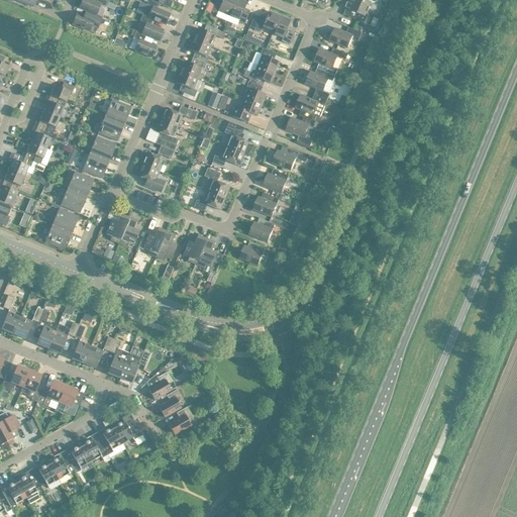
[(92,13),(96,15),(100,5),(106,7),(108,2),(108,1),(104,0),(96,0),(96,3),(89,0),(81,0),(79,8),(92,13)]
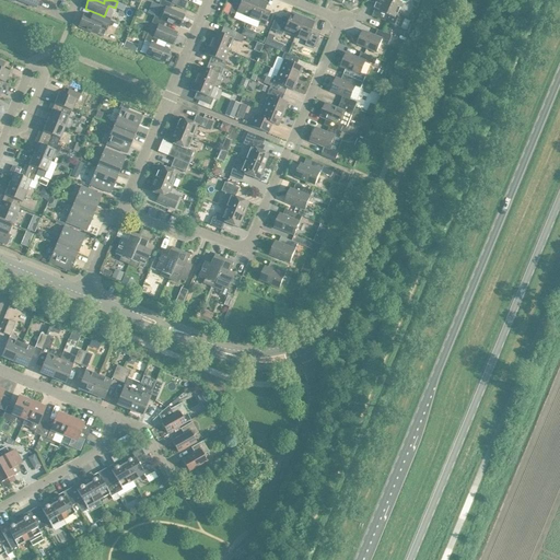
[(160,19),(165,21),(179,26),(184,15),(176,12),(178,6),(164,0),(160,0),(154,16),(160,19)]
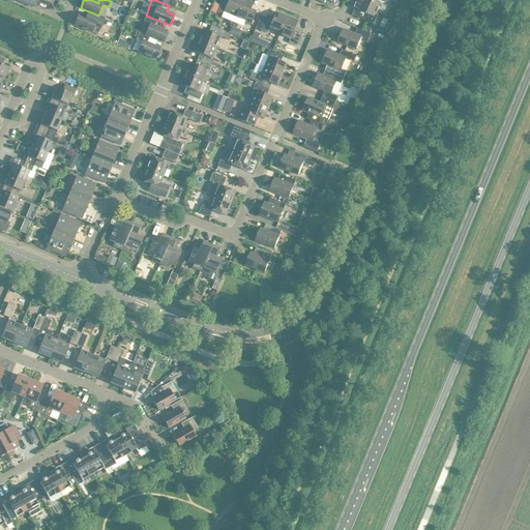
[(224,11),(234,16),(240,0),(221,0),(216,10),(223,13),(224,11)]
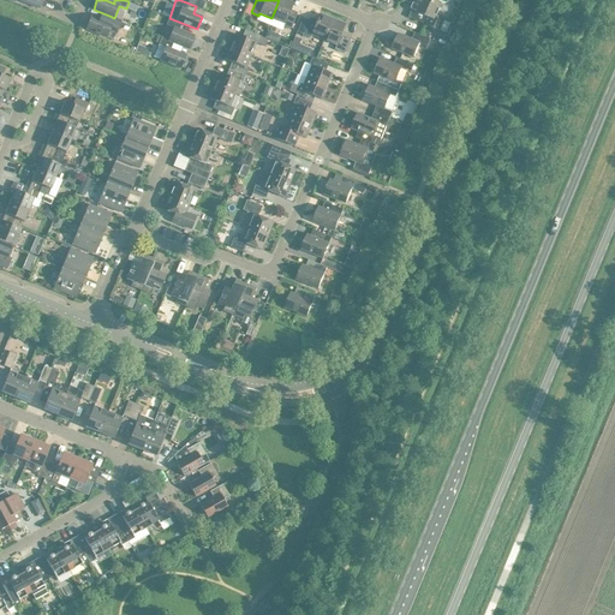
[(285,0),(279,0),(272,18),(285,23),(284,27),(291,29),(297,13),(291,10),(293,3),(285,0)]
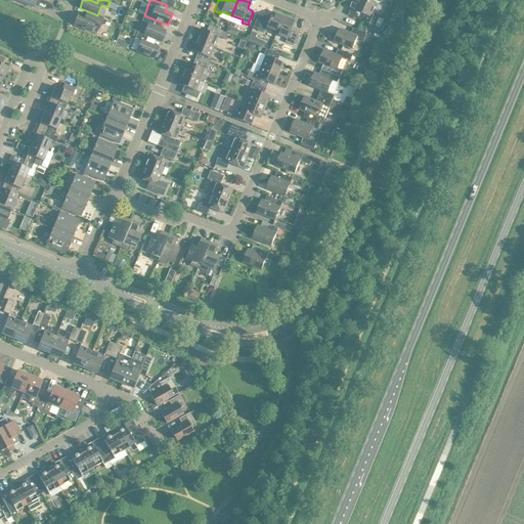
[(350,8),(347,14),(375,26),(378,17),(379,15),(377,15),(373,13),(377,2),(370,0),(357,0),(356,3),(352,2),(349,8),(350,8)]
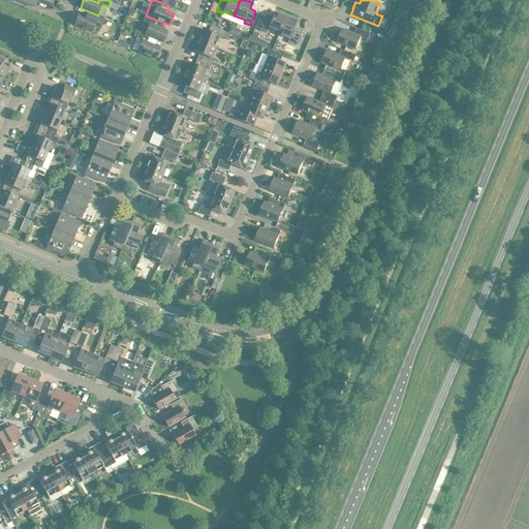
[(111,2),(109,7),(116,10),(118,5),(111,2)]
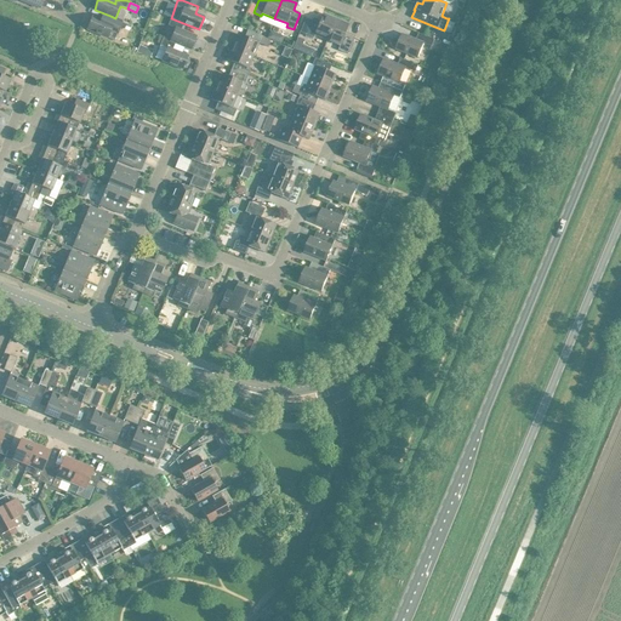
[(326,40),(335,20),(323,13),(319,21),(313,18),(312,20),(307,18),(301,33),(313,38),(314,35),(326,40)]
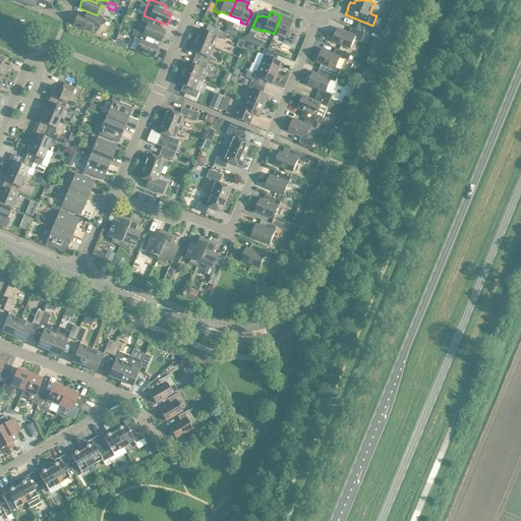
[(97,15),(93,13),(90,19),(76,13),(72,24),(96,34),(103,17),(97,15)]
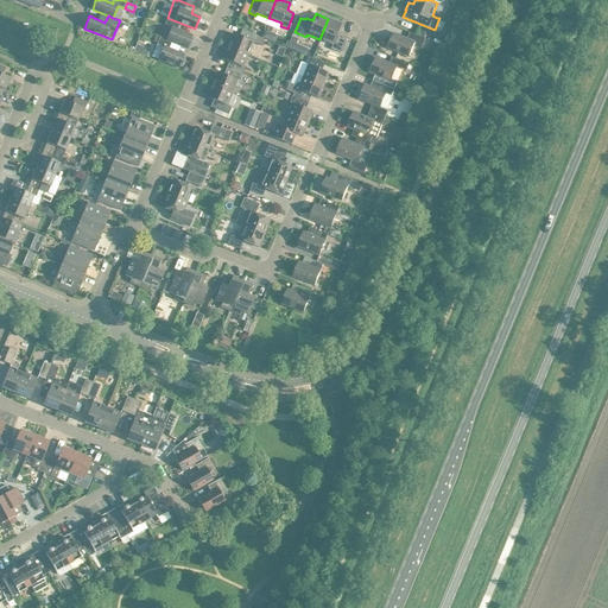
[(179,23),(173,20),(168,18),(164,25),(171,27),(166,39),(171,42),(187,49),(191,36),(176,30),(179,23)]
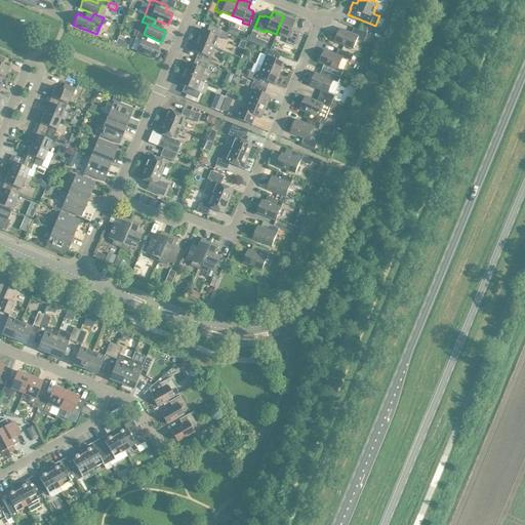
[(294,21),(283,16),(276,34),(287,38),(285,42),(293,45),(299,30),(291,27),(294,21)]
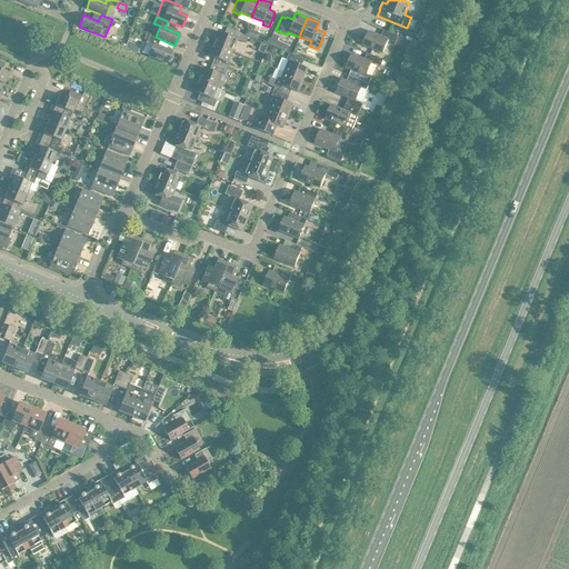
[(212,43),(231,51),(237,39),(246,43),(248,37),(227,28),(223,33),(218,31),(212,43)]
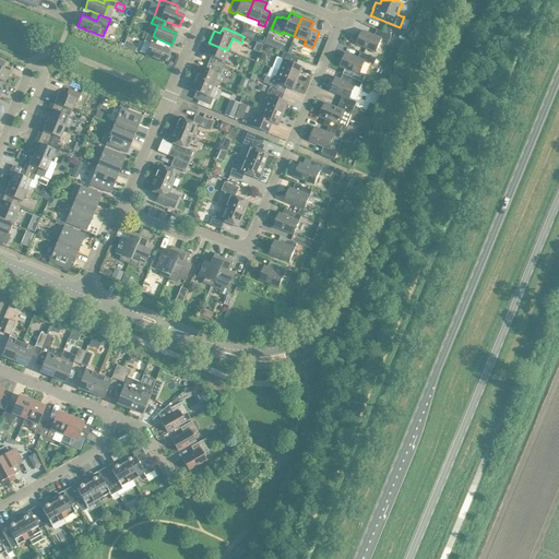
[(381,38),(388,42),(390,36),(391,35),(377,30),(375,36),(361,31),(356,44),(376,52),(381,38)]
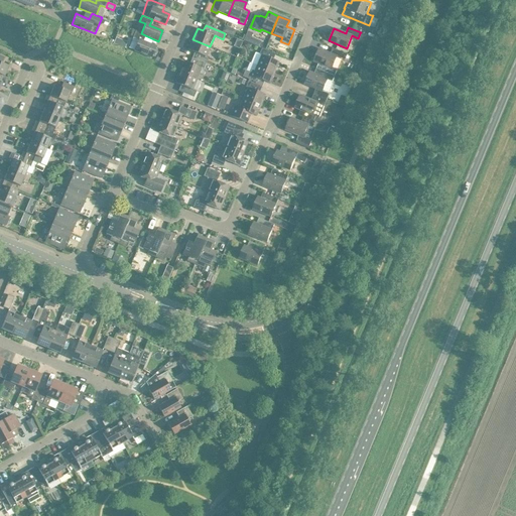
[(145,35),(141,33),(135,31),(128,47),(151,57),(156,46),(143,41),(145,35)]
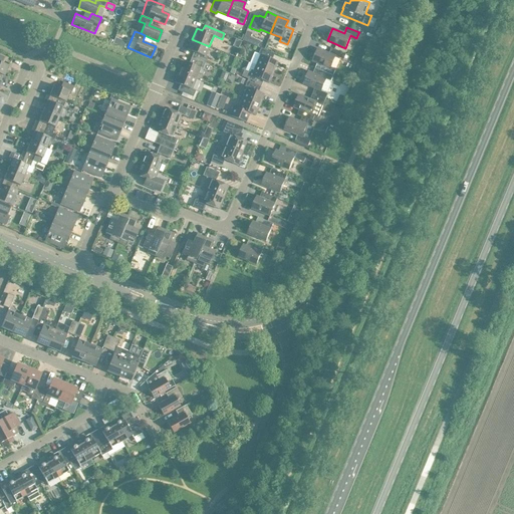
[(250,37),(251,33),(246,31),(242,40),(247,42),(250,37)]
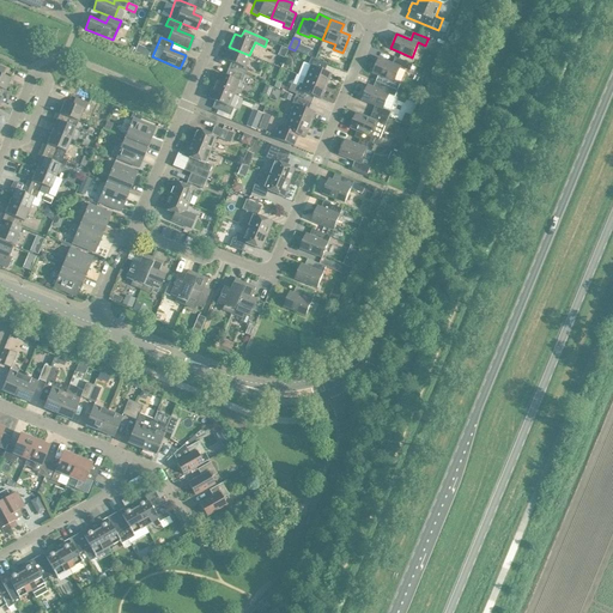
[(428,40),(425,46),(436,50),(438,44),(428,40)]
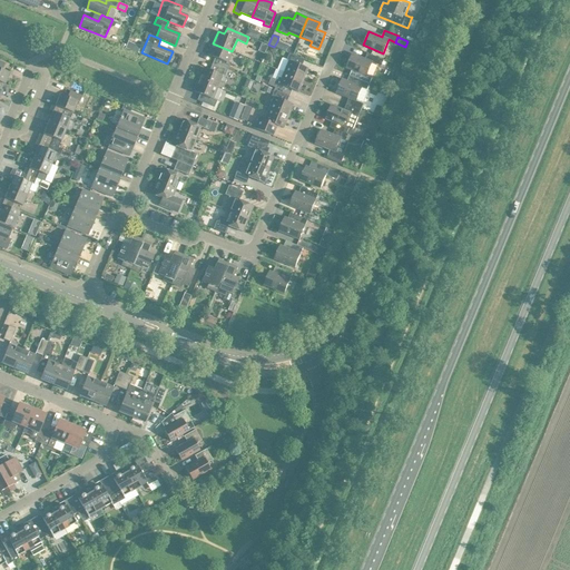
[(214,58),(212,64),(227,70),(229,64),(227,62),(232,51),(213,43),(208,55),(214,58)]
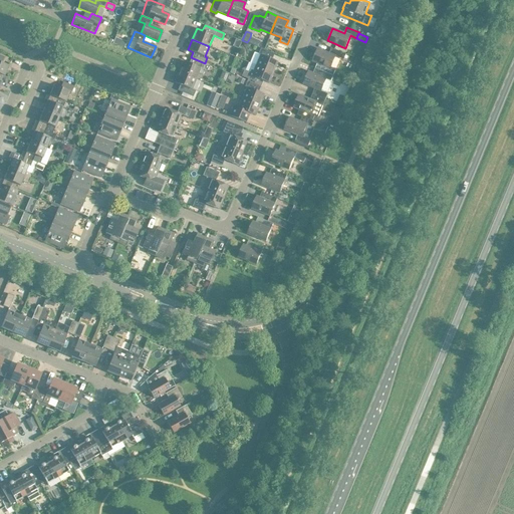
[(256,65),(273,72),(277,61),(271,59),(274,53),(260,48),(258,54),(260,54),(256,65)]
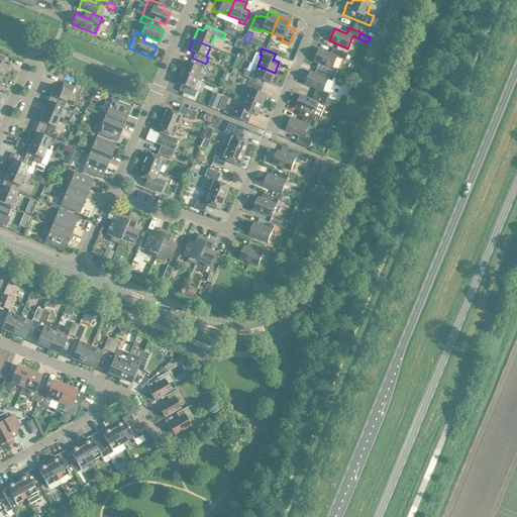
[(319,48),(314,62),(319,63),(317,69),(334,76),(336,70),(332,68),(337,57),(345,60),(348,55),(333,48),(331,54),(319,48)]
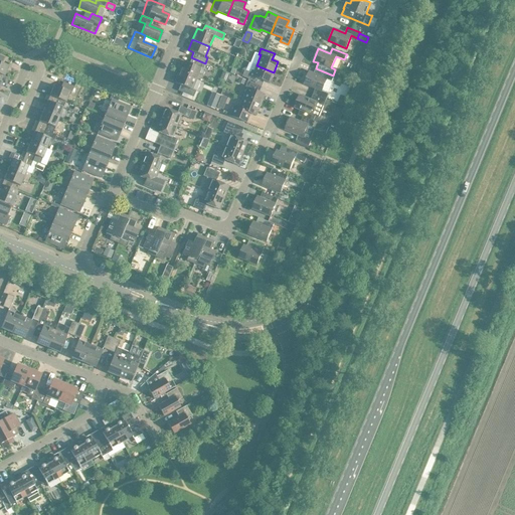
[(205,63),(191,57),(189,63),(183,61),(179,71),(196,78),(199,71),(204,74),(205,70),(208,71),(210,65),(205,63)]
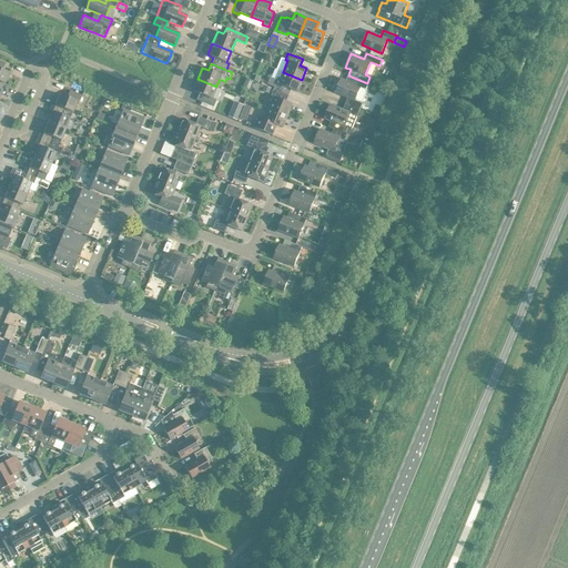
[(273,89),(287,95),(291,89),(296,92),(302,80),(283,72),(281,78),(280,77),(279,80),(271,77),(269,83),(274,85),(273,89)]
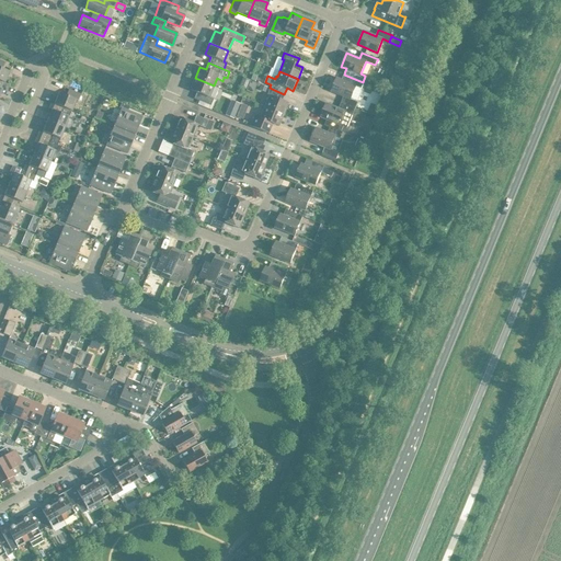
[(336,78),(331,91),(343,96),(341,102),(355,109),(357,102),(363,89),(359,88),(363,82),(344,75),(341,80),(336,78)]
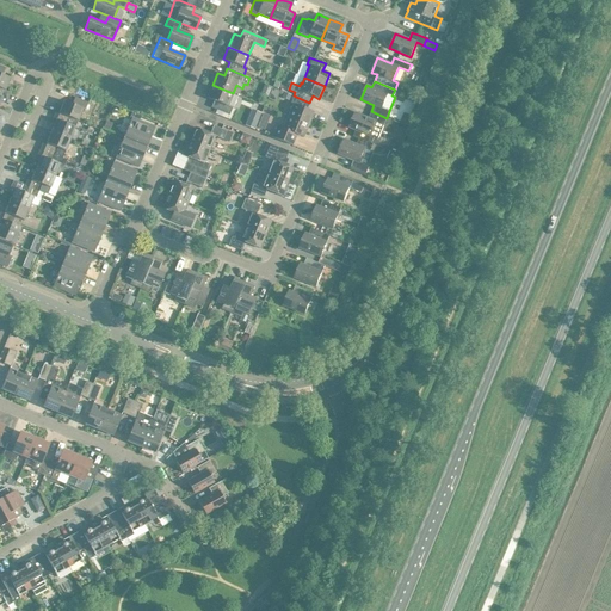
[(227,106),(233,93),(213,85),(207,98),(214,100),(211,107),(229,115),(232,107),(227,106)]
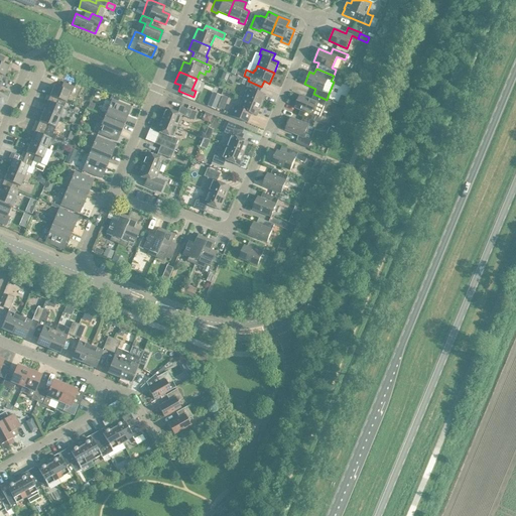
[(0,75),(0,85),(5,88),(9,79),(4,77),(2,76),(0,75)]
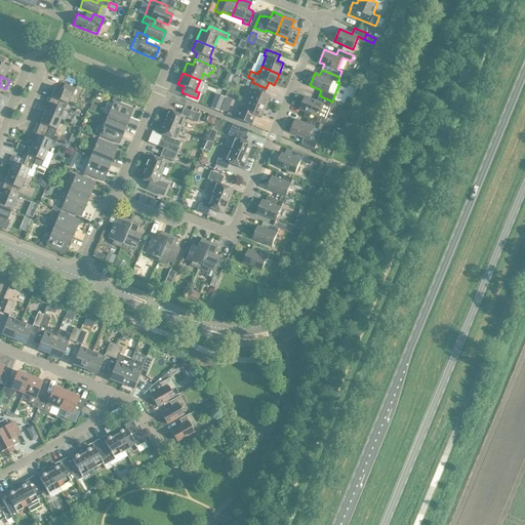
[(252,89),(247,99),(265,108),(270,96),(264,94),(266,88),(252,82),(249,88),(252,89)]
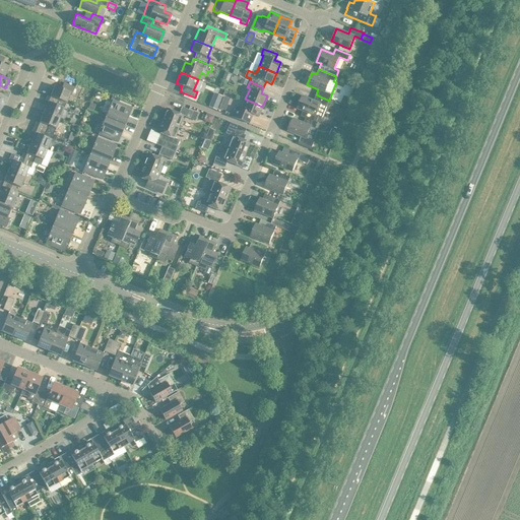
[(55,86),(50,96),(66,103),(70,92),(72,93),(74,87),(63,83),(61,88),(55,86)]
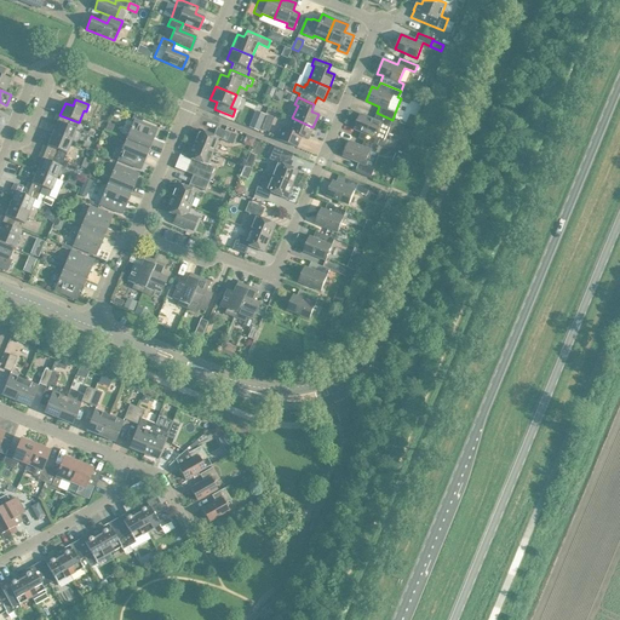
[(52,133),(72,142),(79,122),(59,115),(57,113),(52,125),(56,126),(52,133)]
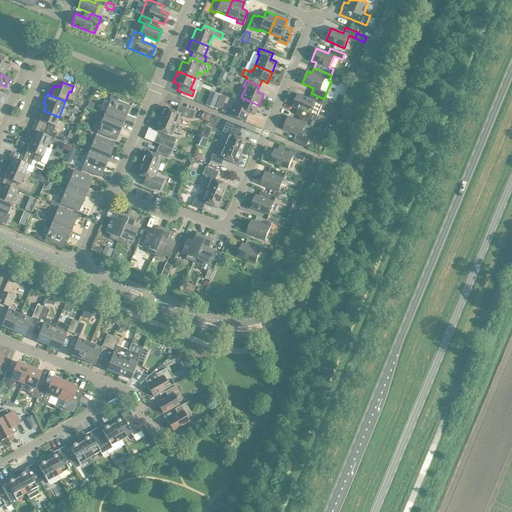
[(297,94),(292,106),(298,109),(296,114),(300,116),(308,119),(308,118),(311,120),(313,115),(316,116),(321,104),(324,99),(311,93),(309,99),(297,94)]
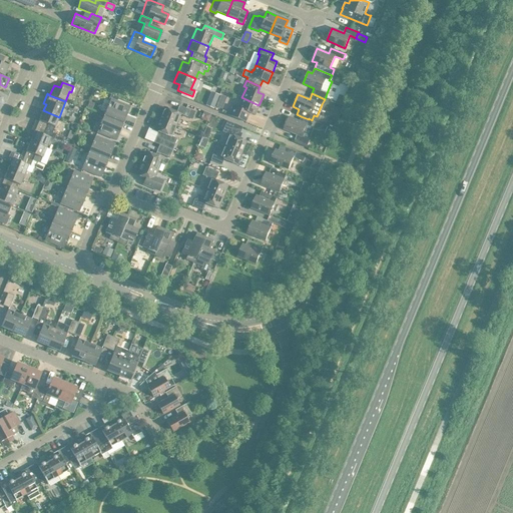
[(134,105),(137,98),(130,95),(127,102),(134,105)]
